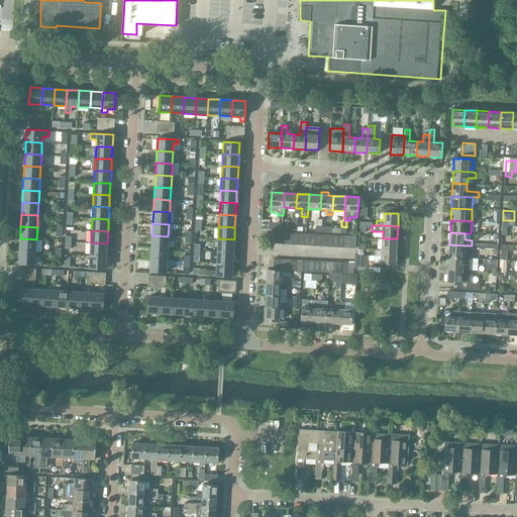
[(151,235),(151,247),(168,248),(168,236),(151,235)]
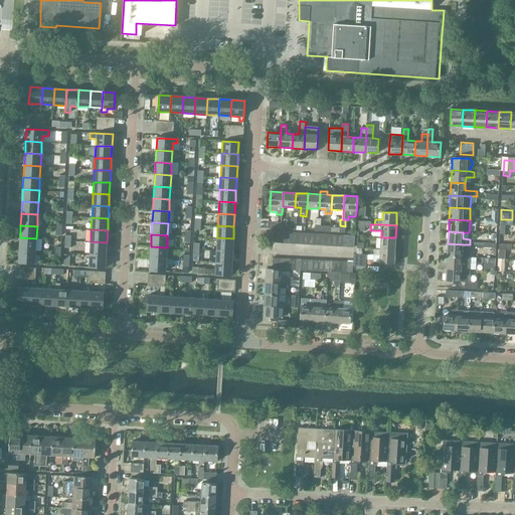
[(20,237),(19,249),(35,250),(36,238),(20,237)]
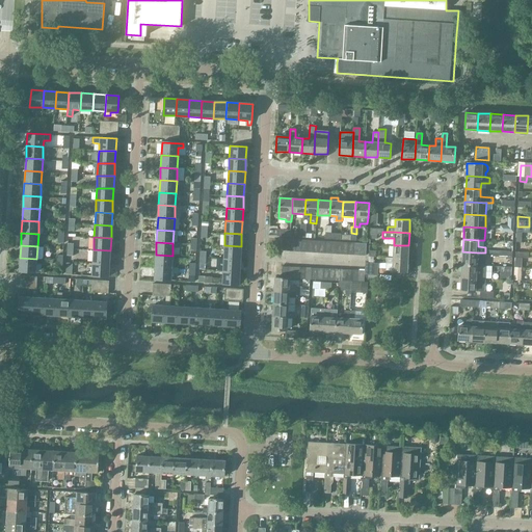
[(224,245),(223,258),(240,259),(241,246),(224,245)]
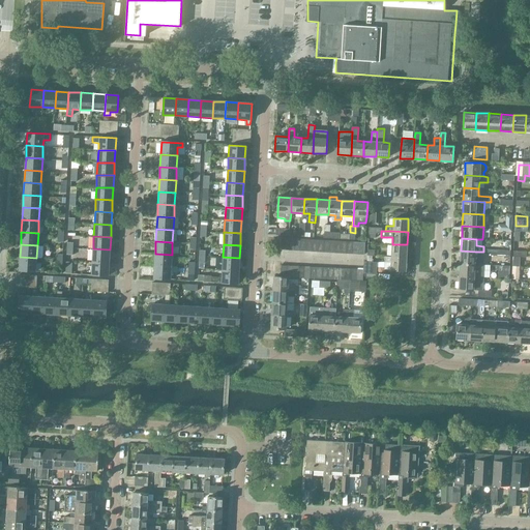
[(392,244),(391,257),(406,258),(407,244),(392,244)]
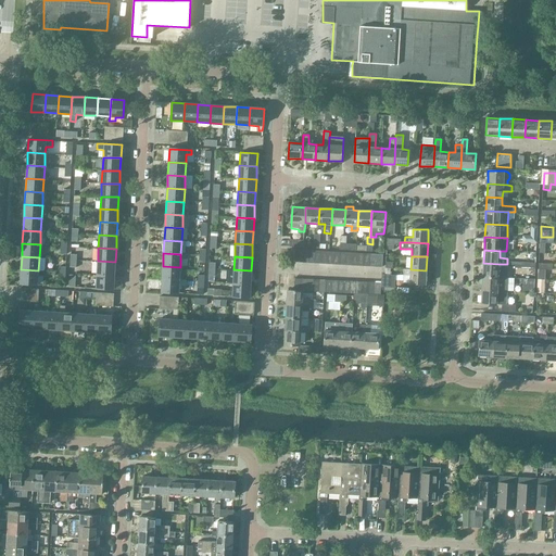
[(98,261),(97,274),(114,275),(115,262),(98,261)]
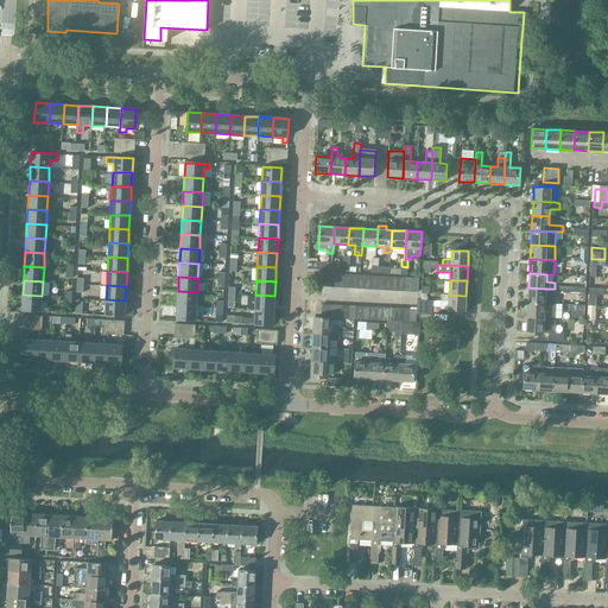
[(527,303),(545,303),(552,304),(552,289),(545,289),(529,287),(527,303)]
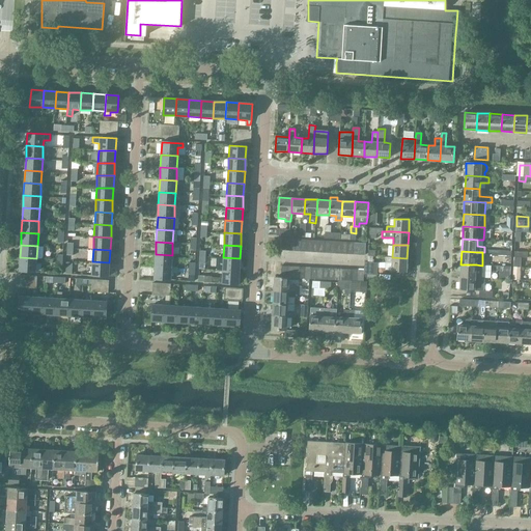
[(156,254),(155,267),(171,268),(172,255),(156,254)]
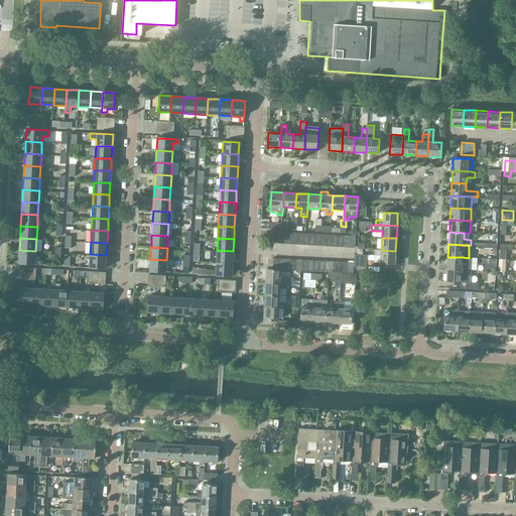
[(35,251),(19,250),(18,263),(34,264),(35,251)]
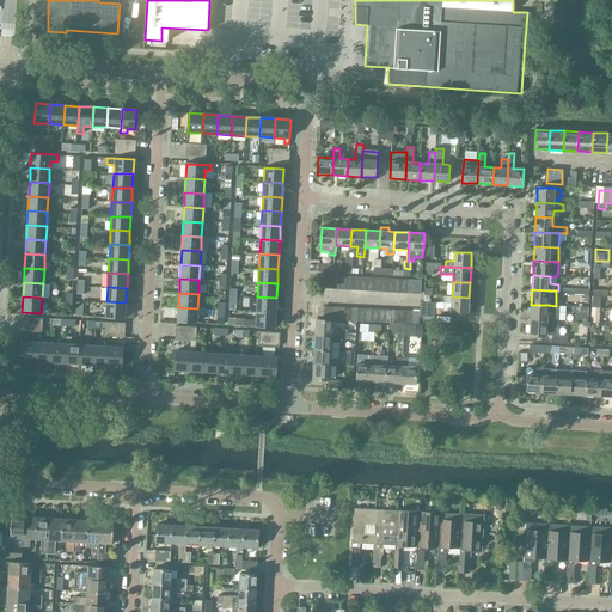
[(257,297),(256,311),(275,312),(276,298),(257,297)]
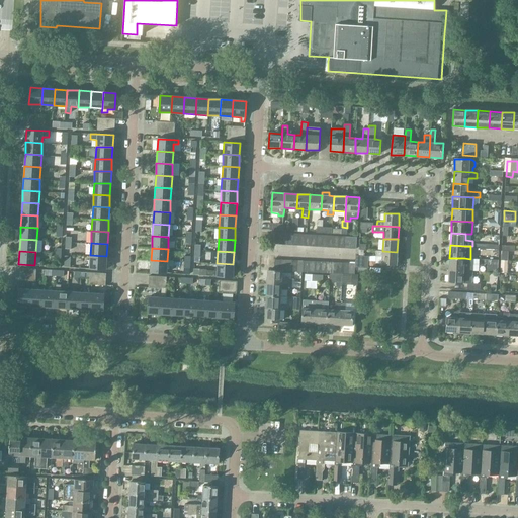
[(376,255),(375,263),(381,263),(396,264),(397,252),(382,251),(376,251),(376,255)]
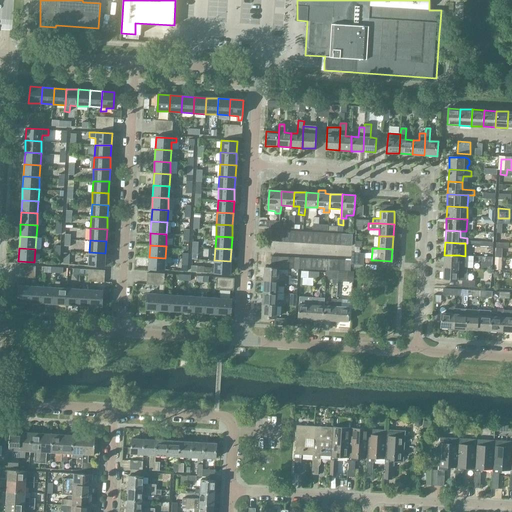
[(105,253),(89,252),(88,265),(105,266),(105,253)]
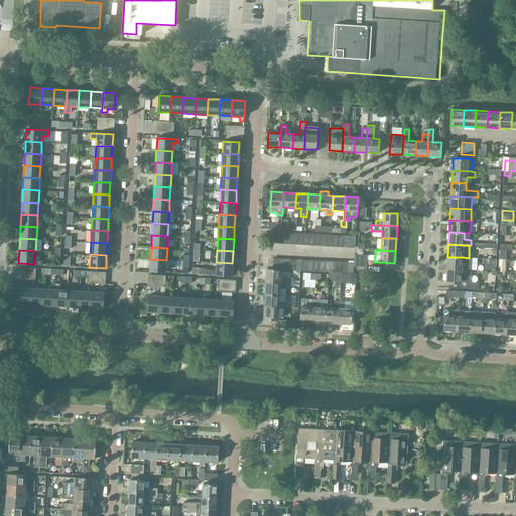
[(354,262),(354,269),(366,270),(366,262),(367,255),(354,255),(354,261),(354,262)]
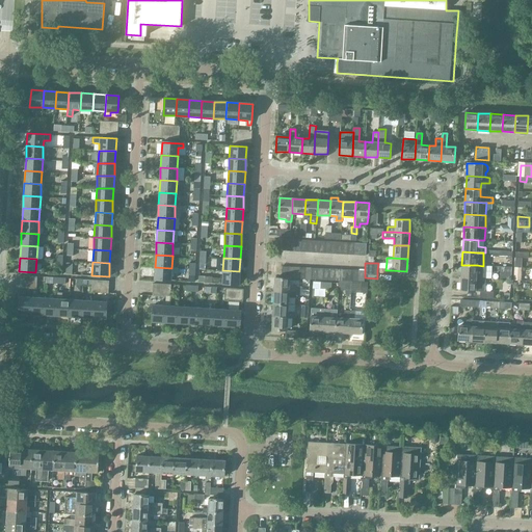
[(461,265),(461,277),(485,278),(485,273),(485,266),(483,266),(477,265),(461,265)]
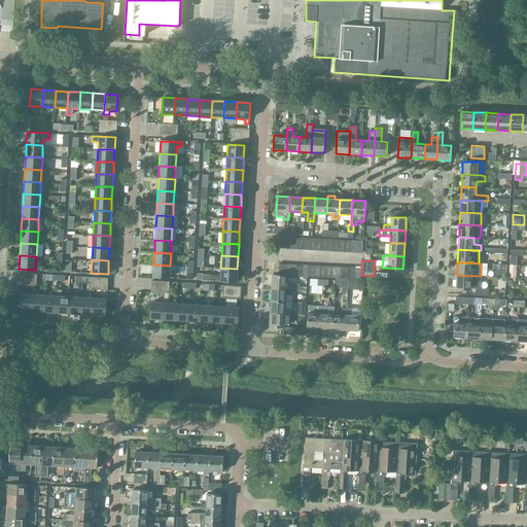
[(170,266),(153,265),(152,277),(169,278),(170,266)]
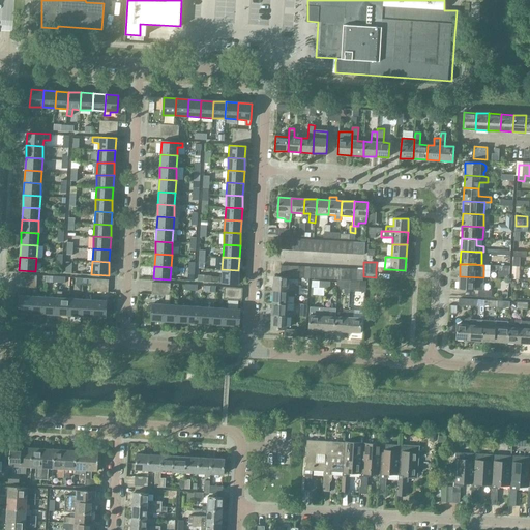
[(238,270),(222,269),(222,277),(211,276),(211,282),(238,284),(238,270)]
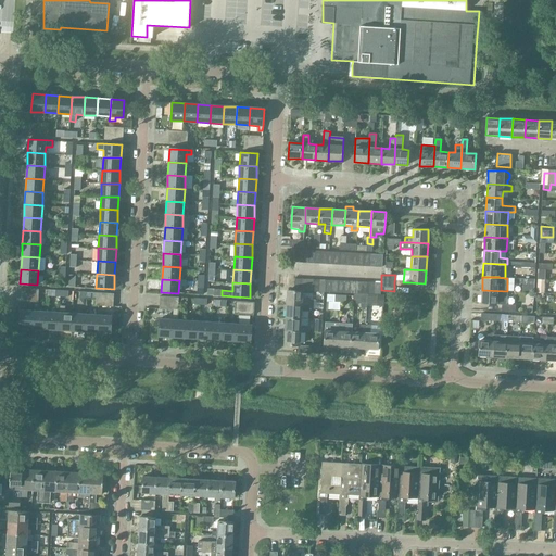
[(287,290),(287,304),(302,304),(310,305),(310,300),(302,299),(302,291),(301,291),(294,290),(287,290)]
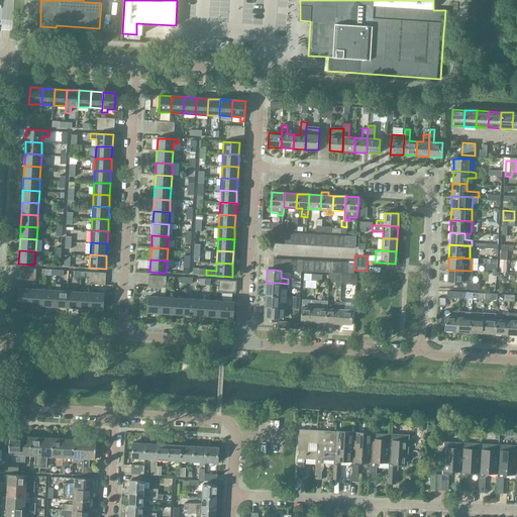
[(447,282),(467,283),(471,284),(472,271),(448,270),(447,282)]
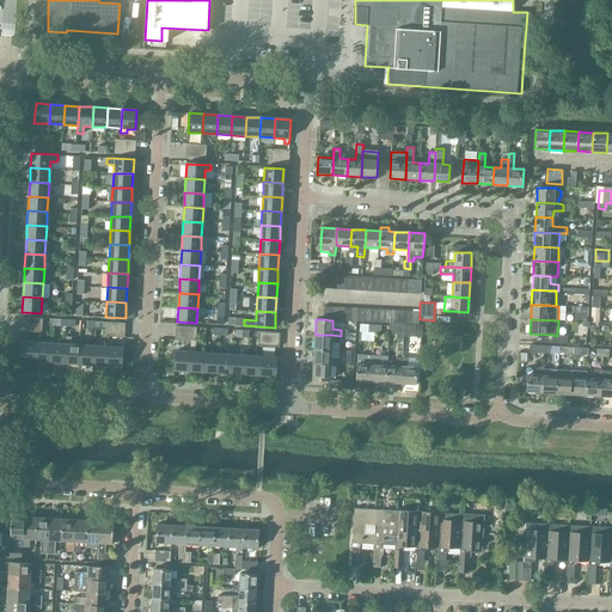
[(314,349),(331,350),(331,342),(340,343),(341,340),(341,336),(332,335),(316,335),(314,349)]
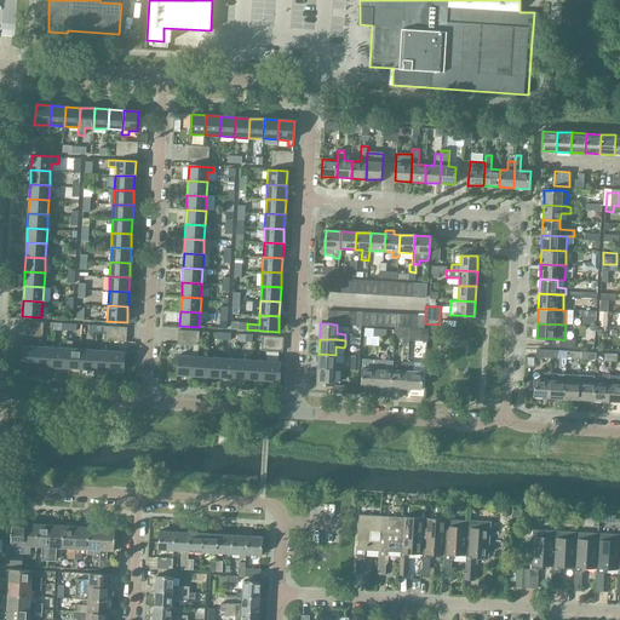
[(110,350),(109,369),(124,371),(125,351),(116,351),(116,342),(113,340),(110,340),(109,350),(110,350)]
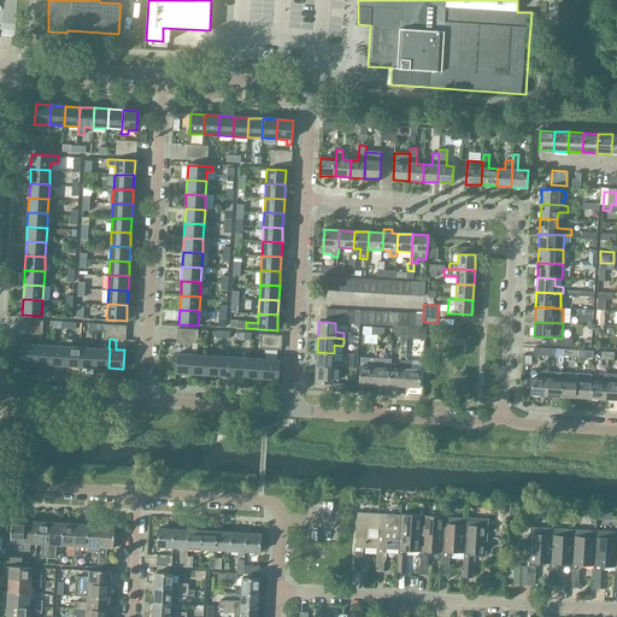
[(65,365),(80,366),(81,347),(72,347),(72,340),(66,340),(66,346),(65,365)]
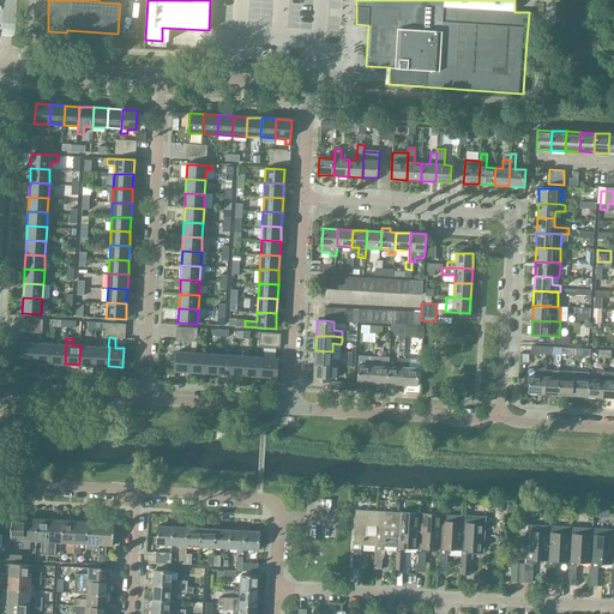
[(22,361),(36,362),(37,343),(23,342),(22,361)]
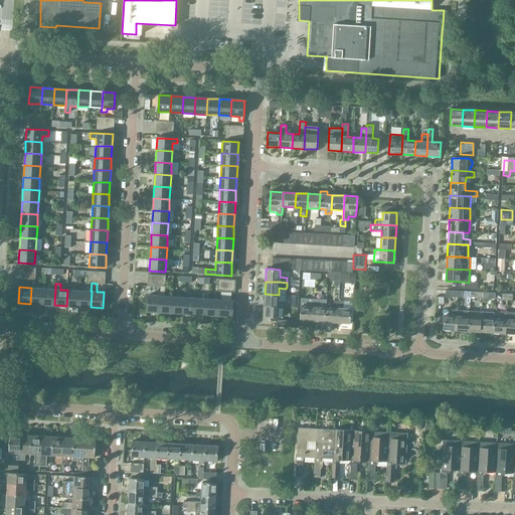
[(30,304),(42,305),(43,289),(31,288),(30,304)]
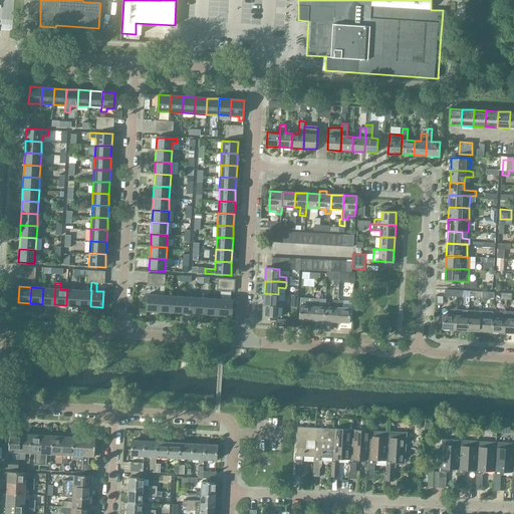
[(42,304),(54,304),(55,288),(43,288),(42,304)]
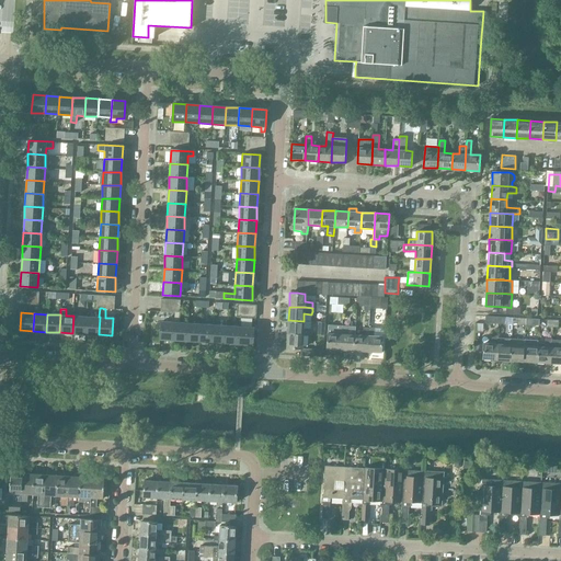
[(72,333),(86,334),(87,317),(73,316),(72,333)]
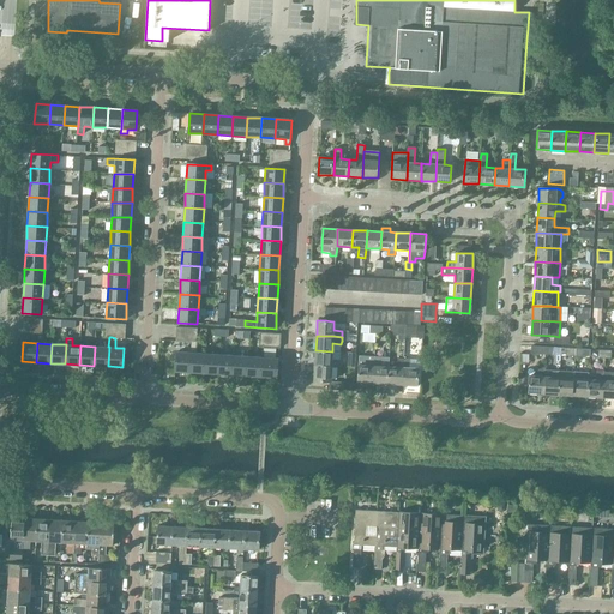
[(94,366),(108,366),(109,347),(95,347),(94,366)]
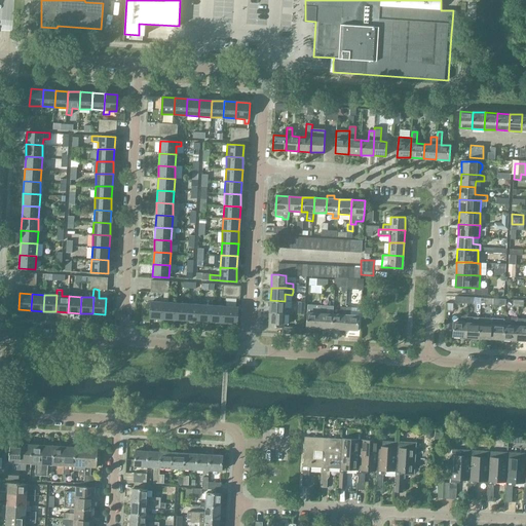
[(270,305),(269,312),(284,313),(291,313),(292,308),(284,308),(285,301),(270,300),(270,305)]
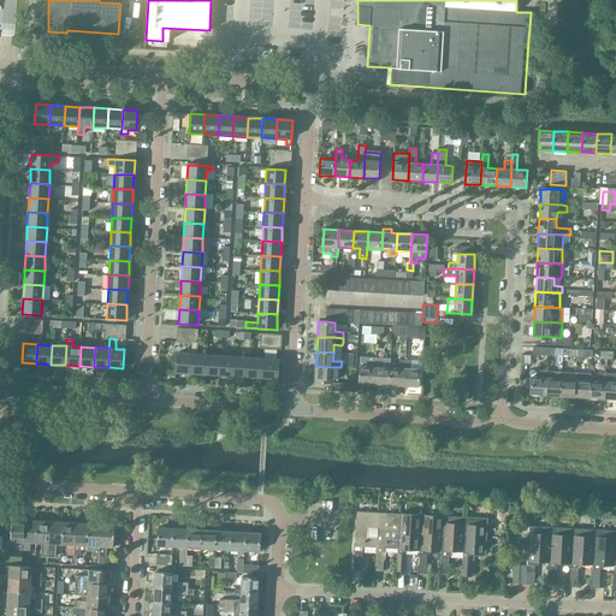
[(176,373),(190,374),(191,354),(177,354),(176,373)]
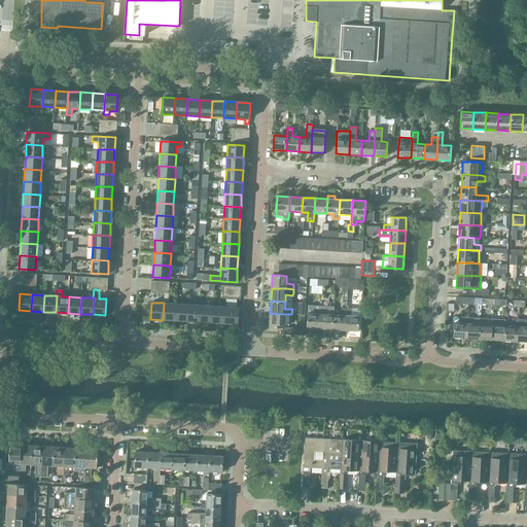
[(163,320),(175,321),(176,304),(164,303),(163,320)]
